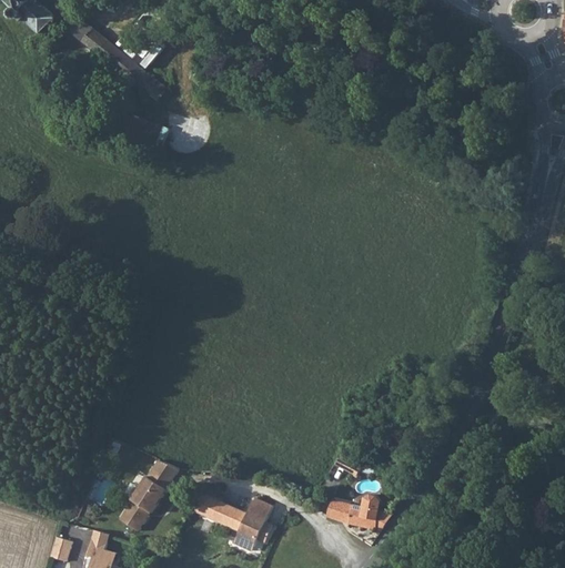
[(41,31),(54,19),(36,0),(6,0),(14,8),(11,11),(11,16),(13,18),(19,18),(21,21),(24,19),(39,33),(41,31)]
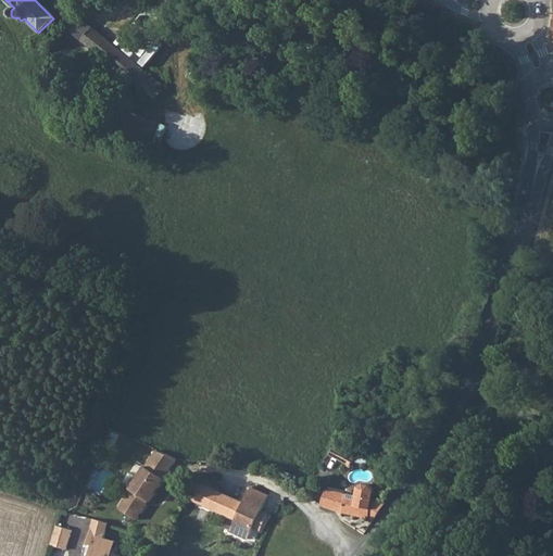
[(147,76),(134,65),(72,15),(63,26),(152,99),(166,81),(151,71),(147,76)]
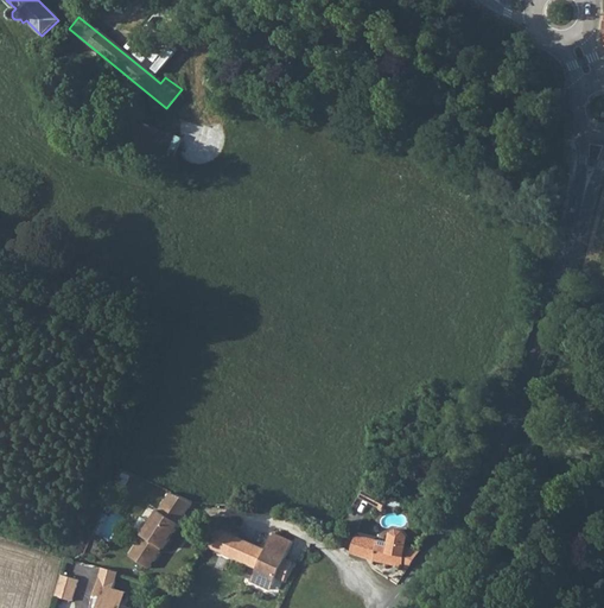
[(50,40),(64,26),(58,20),(44,33),(50,40)]
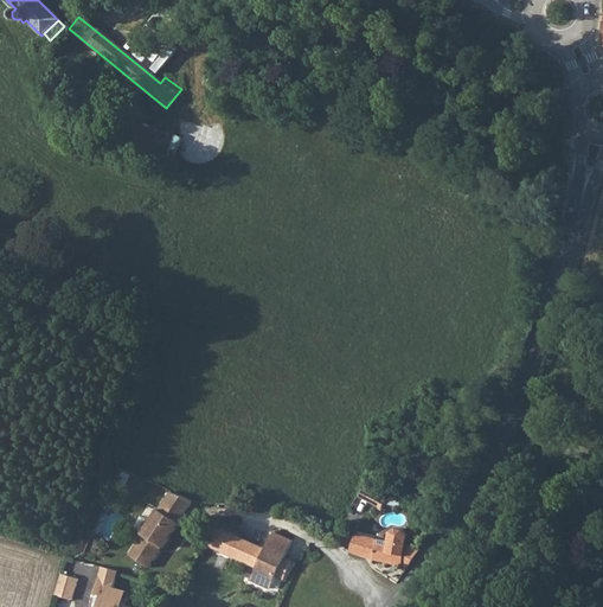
[(170,70),(156,59),(146,71),(160,83),(165,77),(170,70)]
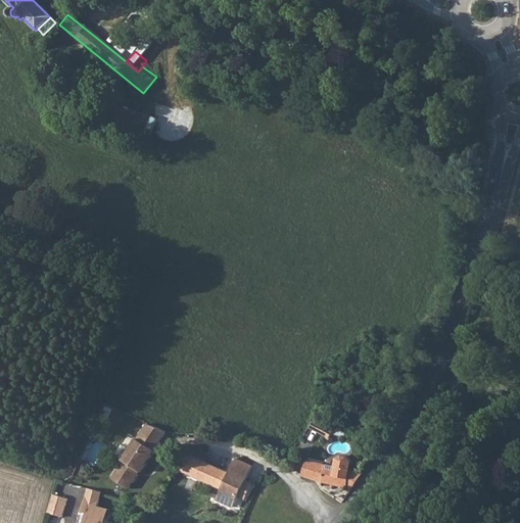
[(135,145),(147,116),(100,96),(88,125),(135,145)]
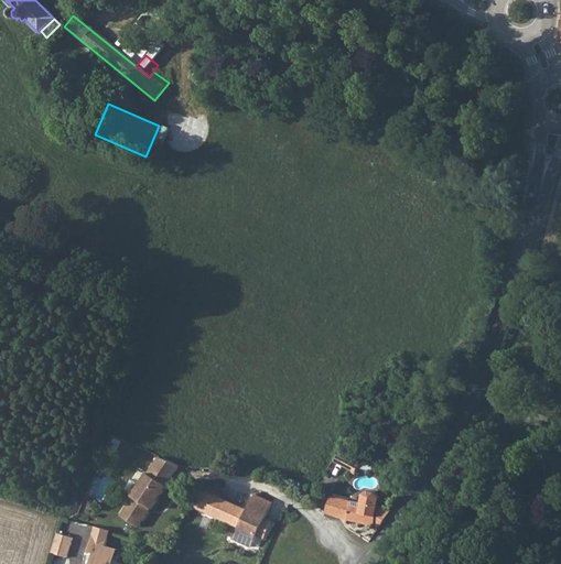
[(340,448),(331,461),(353,472),(359,459),(340,448)]
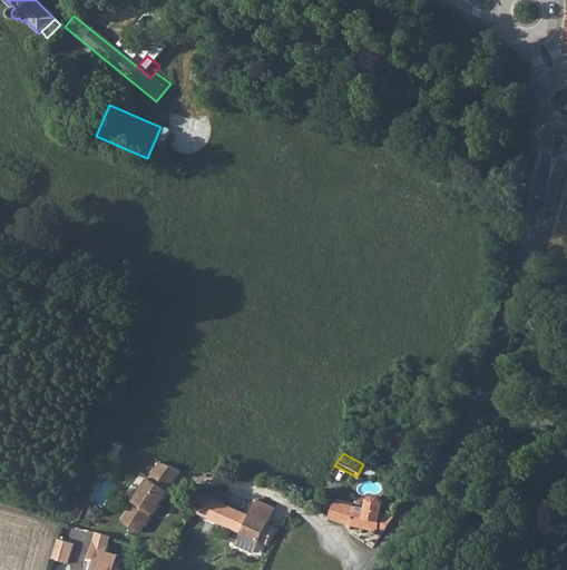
[(178,470),(158,461),(147,478),(146,478),(130,500),(132,501),(130,503),(119,520),(137,532),(150,513),(152,514),(166,491),(165,490),(178,470)]
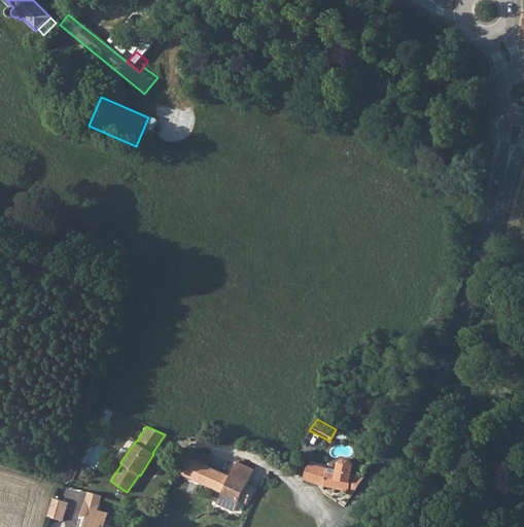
[(183,476),(190,459),(182,456),(175,471),(183,476)]
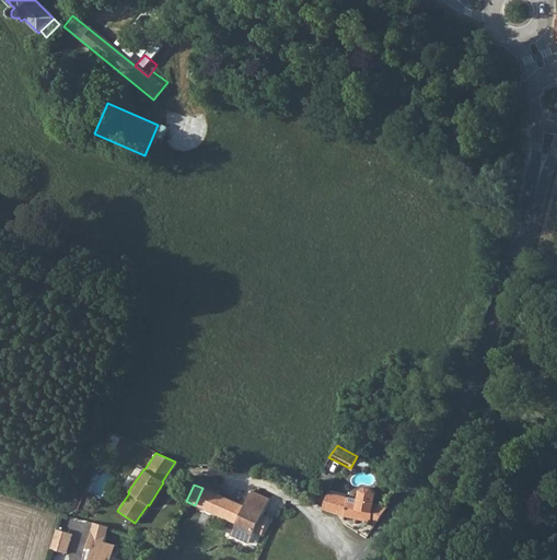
[(341,516),(374,523),(386,506),(372,503),(374,493),(370,489),(363,487),(358,490),(356,500),(346,498),(326,492),(320,509),(341,516)]
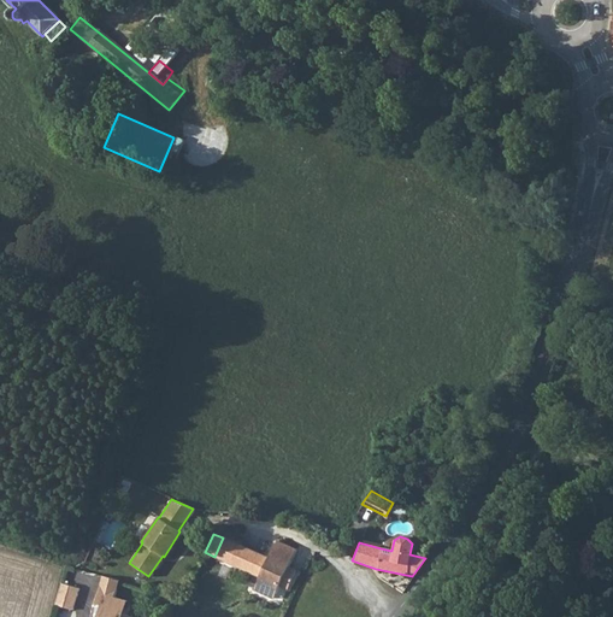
[(266,558),(223,538),(214,557),(258,576),(252,589),(271,599),(277,585),(286,589),(294,571),(286,568),(294,550),(275,541),(266,558)]
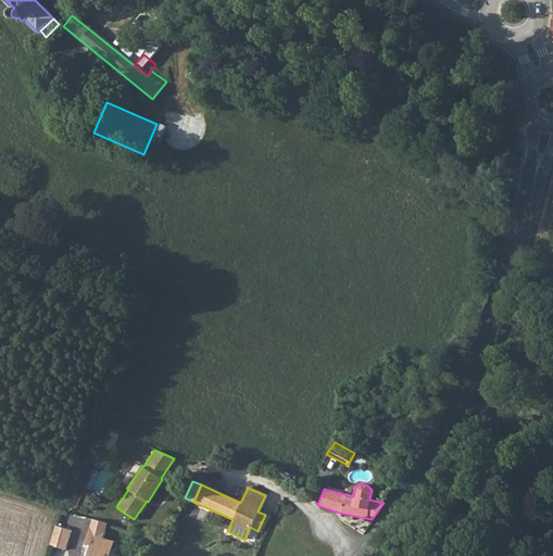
[(105,522),(91,519),(89,527),(103,531),(105,522)]
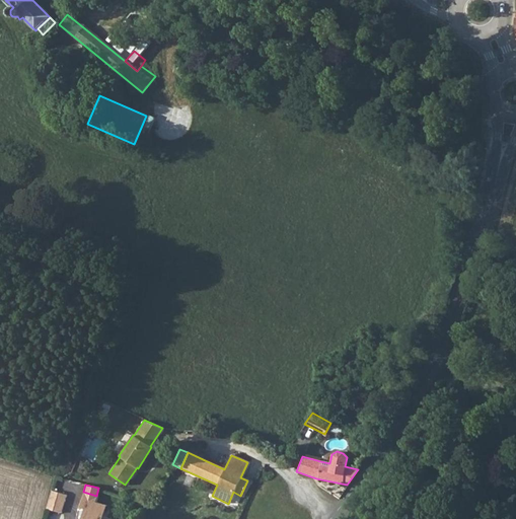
[(59,512),(64,494),(50,490),(45,508),(59,512)]
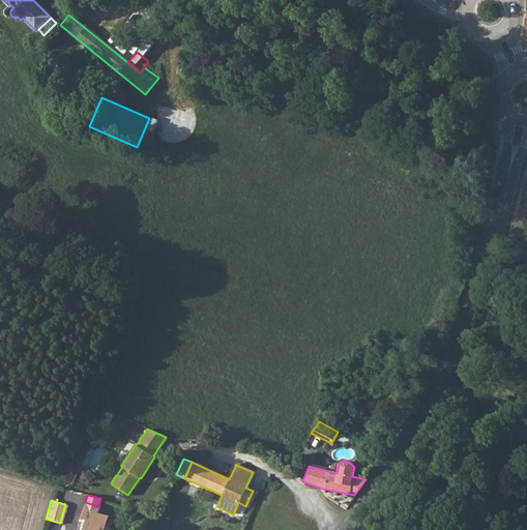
[(96,512),(98,506),(85,502),(81,518),(86,519),(83,529),(87,529),(113,529),(105,527),(101,527),(105,514),(96,512)]
